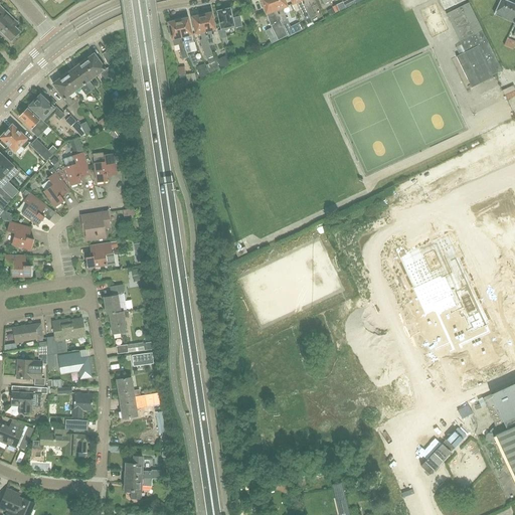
[(266,12),(267,14),(271,25),(278,40),(288,36),(281,23),(282,22),(274,0),(261,0),(264,8),(263,8),(265,13),(266,12)]
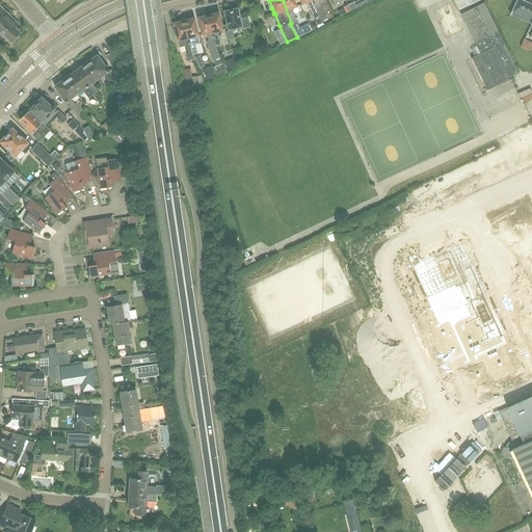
[(283,0),(291,23),(294,22),(293,19),(295,19),(292,8),(296,6),(294,0),(283,0)]
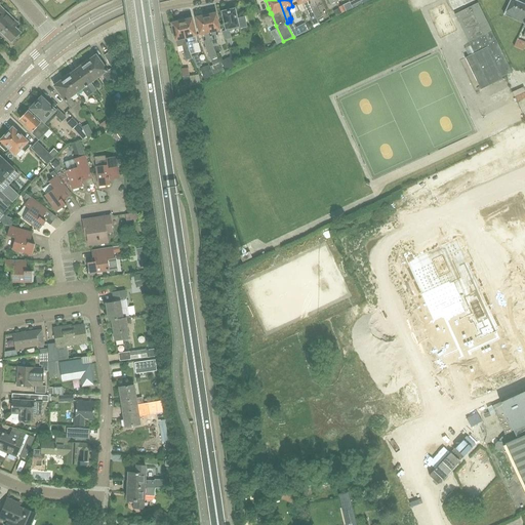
[(317,18),(308,0),(296,0),(298,4),(303,2),(309,14),(308,14),(313,26),(319,23),(317,18)]
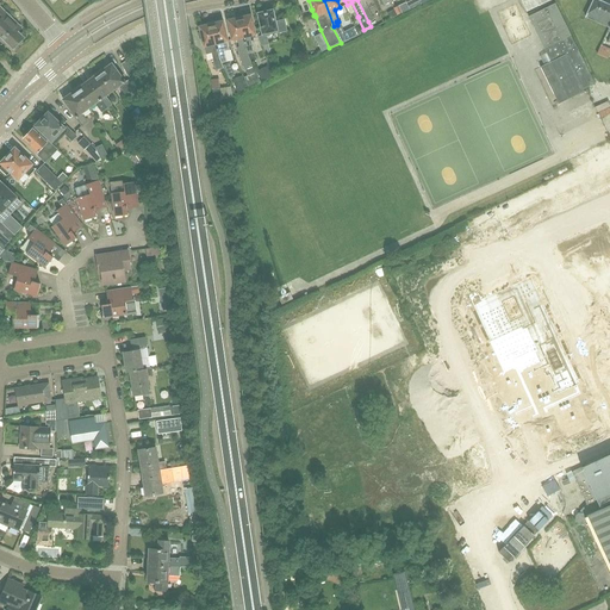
[(358,0),(368,22),(373,19),(366,2),(371,0),(369,0),(358,0)]
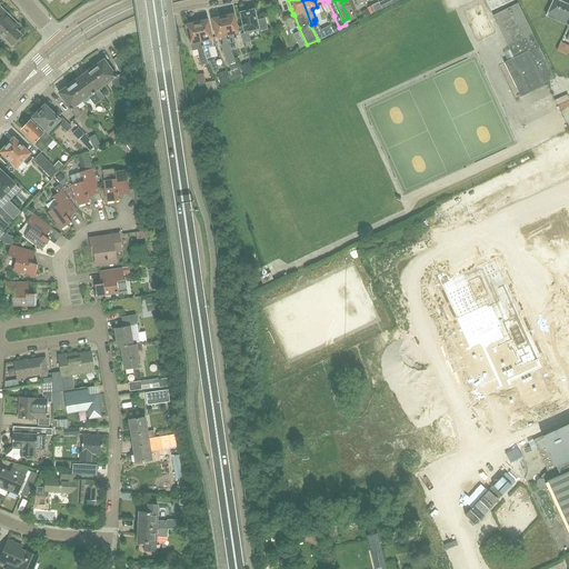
[(383,9),(395,3),(392,0),(386,0),(380,3),(383,9)]
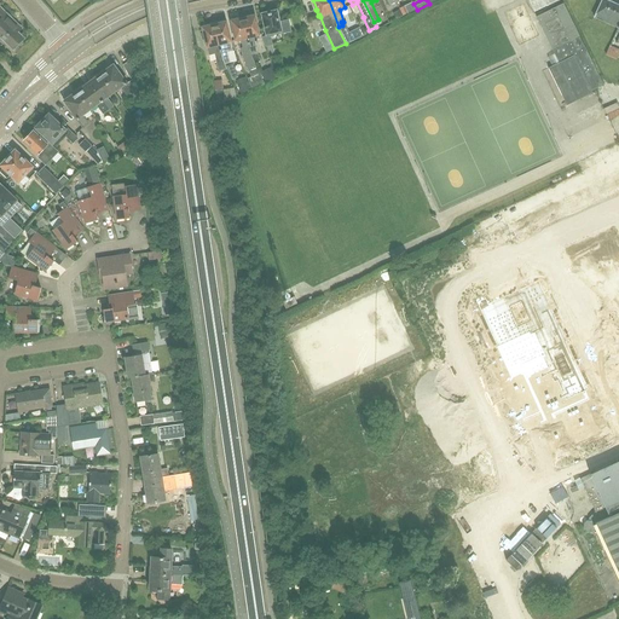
[(527,0),(534,12),(559,0),(527,0)]
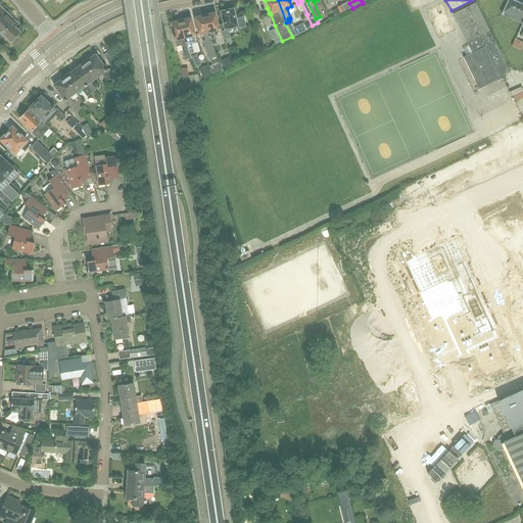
[(509,0),(503,14),(514,19),(521,4),(512,0),(509,0)]
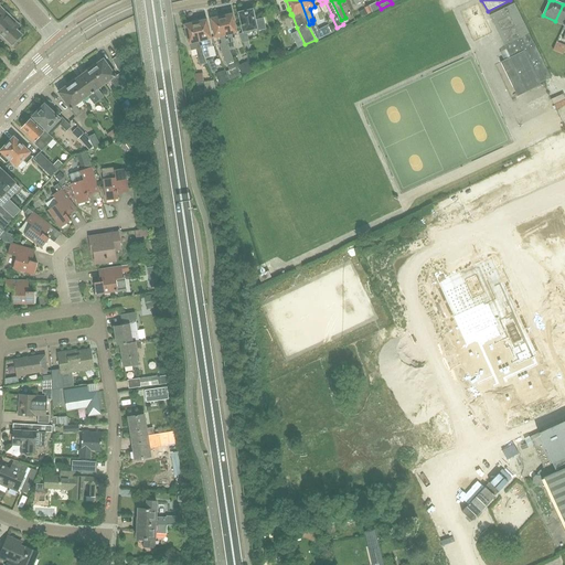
[(20,36),(21,34),(17,30),(19,27),(11,19),(12,18),(0,4),(0,3),(1,3),(0,2),(0,14),(1,17),(0,18),(0,33),(1,33),(12,44),(13,43),(16,44),(21,38),(20,36)]
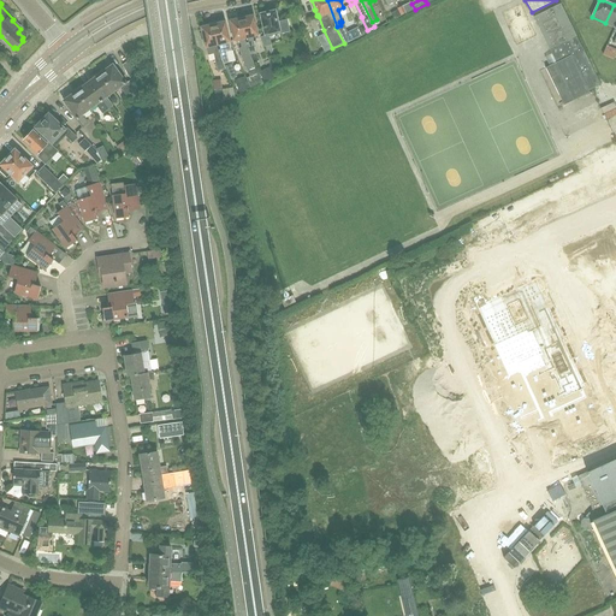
[(561,4),(534,17),(557,63),(546,67),(560,95),(564,93),(569,102),(590,93),(587,90),(592,88),(600,84),(561,4)]
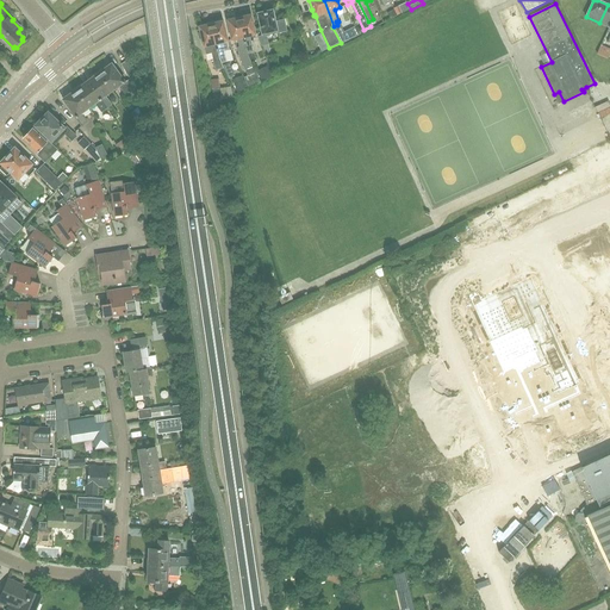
[(599,23),(609,27),(609,25),(609,5),(608,5),(599,23)]
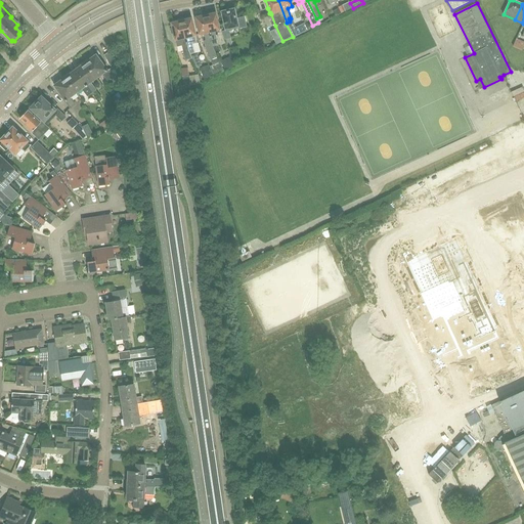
[(222,32),(225,39),(230,38),(229,31),(231,30),(231,29),(237,27),(238,30),(247,28),(245,17),(236,19),(234,9),(222,12),(226,31),(222,32)]
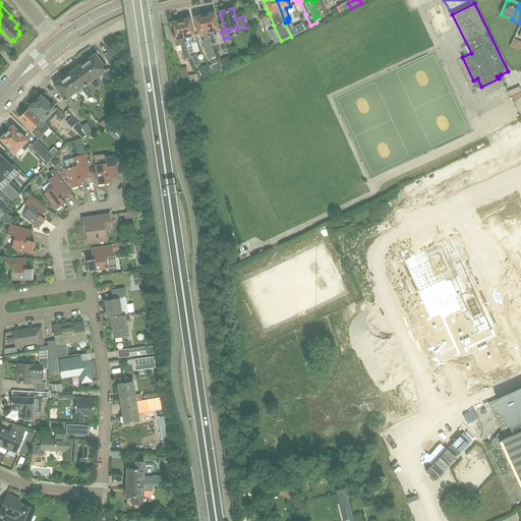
[(209,15),(206,16),(212,46),(215,54),(215,53),(220,52),(217,44),(217,43),(214,32),(219,31),(215,14),(214,14),(213,12),(210,13),(209,15)]
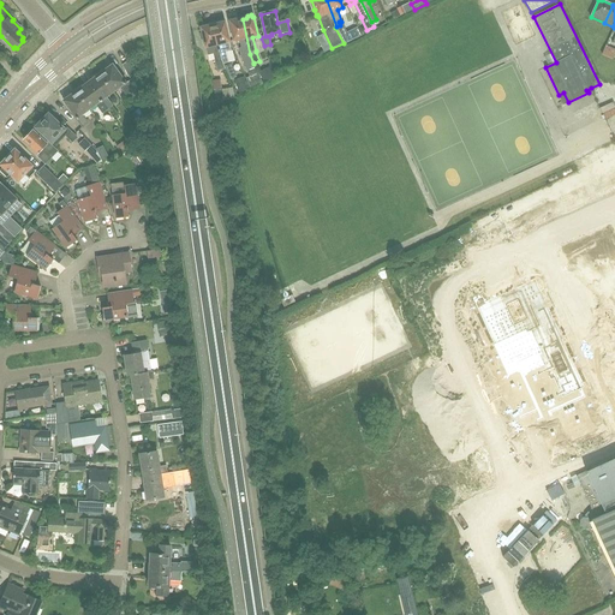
[(232,22),(231,22),(234,41),(240,40),(242,48),(240,52),(242,58),(248,71),(255,67),(254,64),(250,54),(243,19),(238,21),(237,18),(232,19),(232,22)]
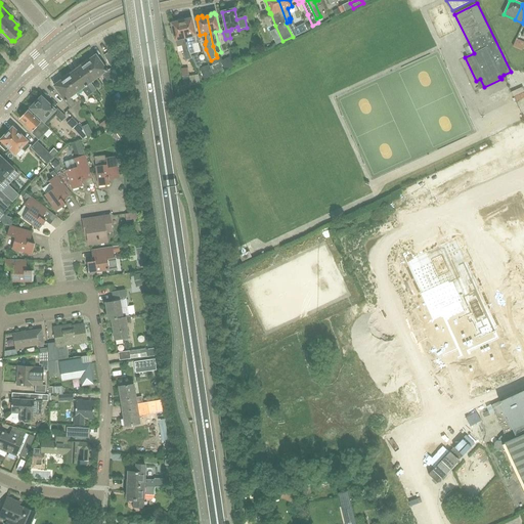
[(184,20),(181,22),(188,51),(190,55),(194,54),(192,45),(198,44),(195,36),(191,19),(190,19),(189,17),(185,18),(184,20)]
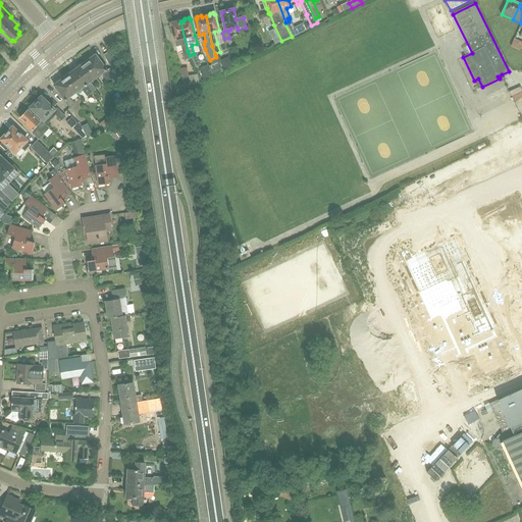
[(191,59),(190,55),(188,51),(180,21),(177,22),(176,20),(172,21),(172,23),(171,23),(173,35),(171,35),(173,40),(174,40),(176,48),(181,47),(185,61),(191,59)]
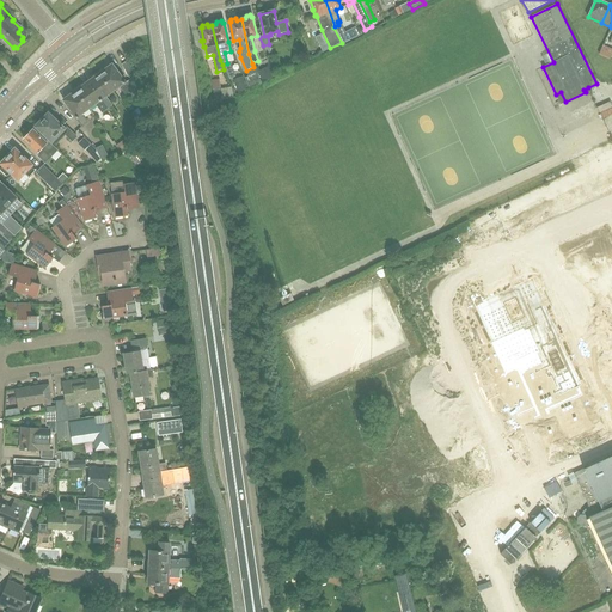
[(340,38),(342,43),(342,44),(350,40),(347,31),(346,32),(338,36),(340,38)]
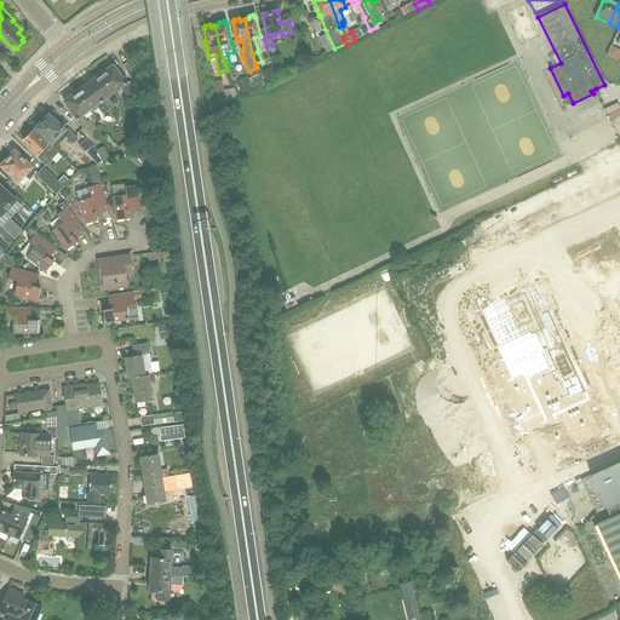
[(618,52),(610,49),(608,47),(604,55),(614,59),(618,52)]
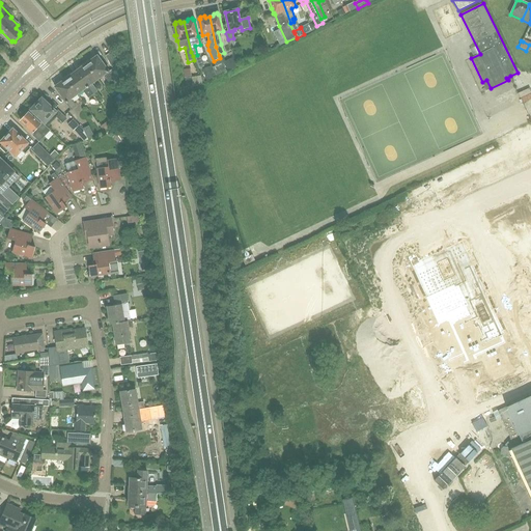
[(112,52),(106,56),(112,67),(113,66),(118,63),(119,63),(112,52)]
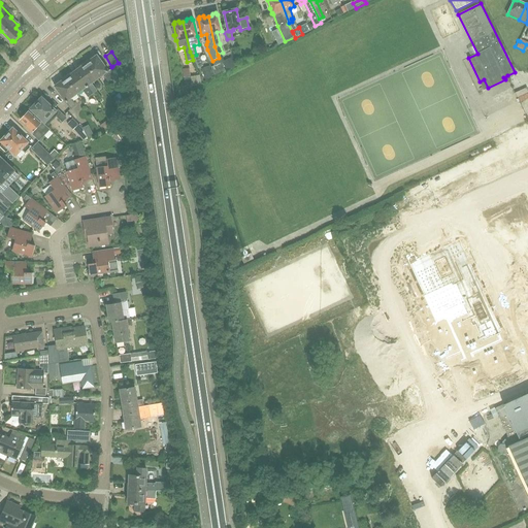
[(91,58),(86,63),(97,78),(103,74),(108,81),(113,78),(104,65),(103,66),(96,56),(94,58),(92,59),(91,58)]
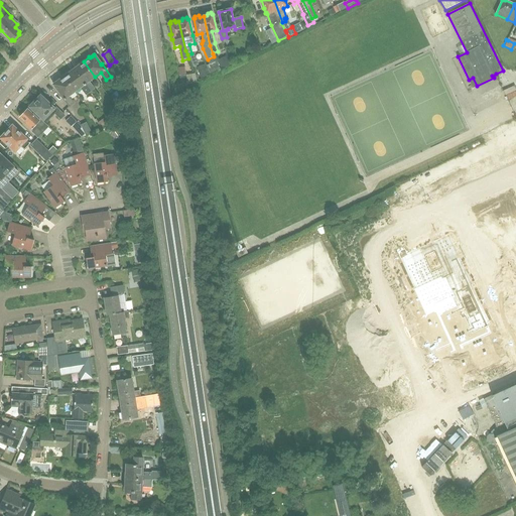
[(79,66),(74,70),(91,92),(95,89),(89,81),(95,77),(84,61),(78,66),(79,66)]
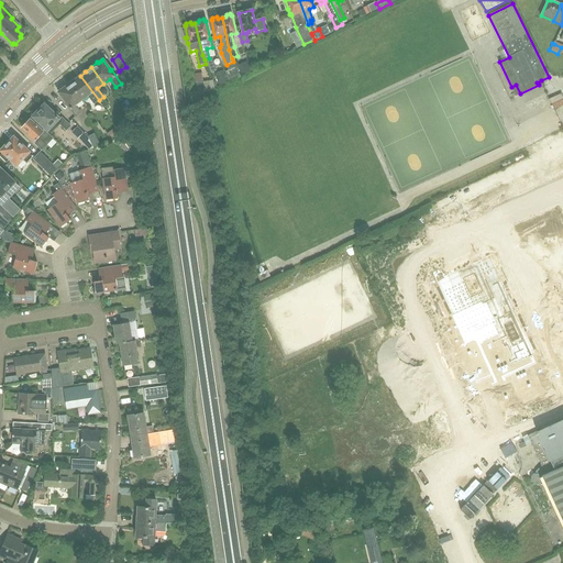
[(216,74),(219,86),(228,83),(224,70),(216,74)]
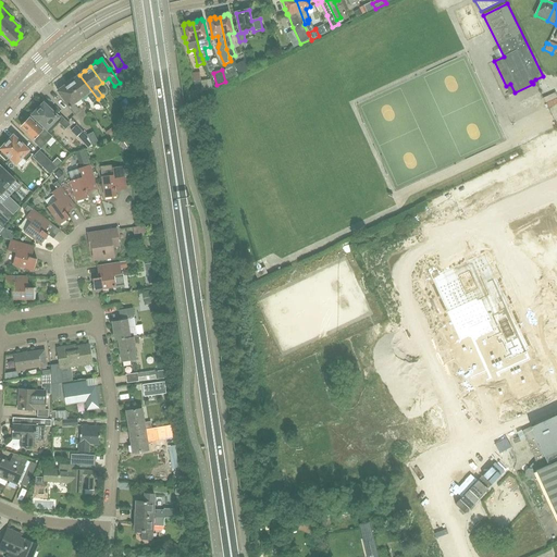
[(235,71),(225,75),(229,82),(238,76),(235,71)]
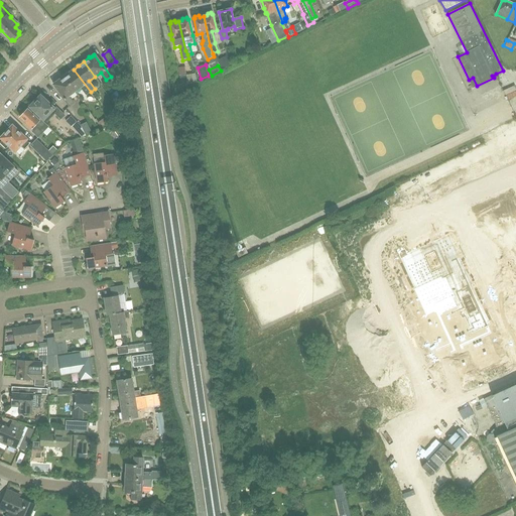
[(69,72),(63,76),(75,92),(81,87),(87,95),(91,92),(74,70),(70,73),(69,72)]
